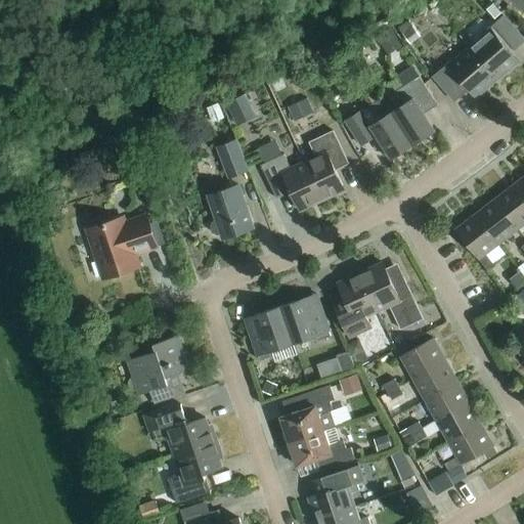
[(523,0),(508,0),(523,13),(523,0)]
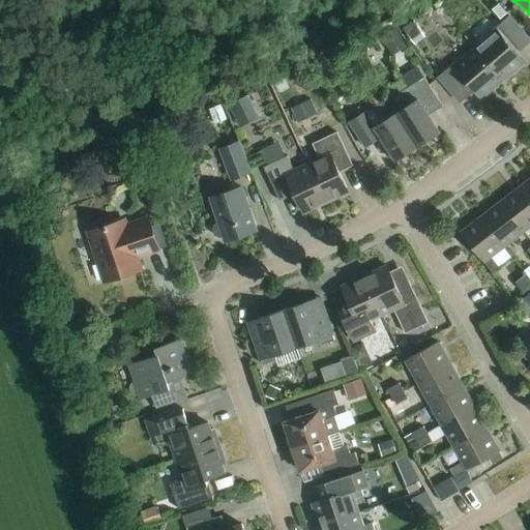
[(475,50),(502,82),(524,63),(516,54),(529,41),(509,18),(489,35),(490,37),(475,50)]
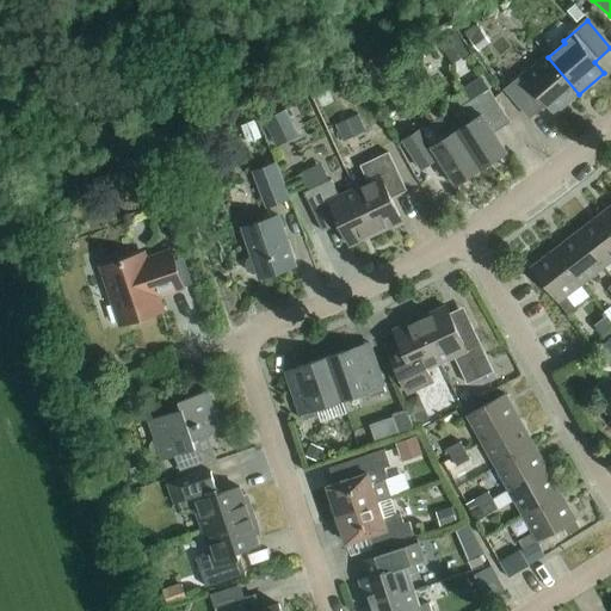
[(491,45),(475,24),(463,32),(479,54),(491,45)]
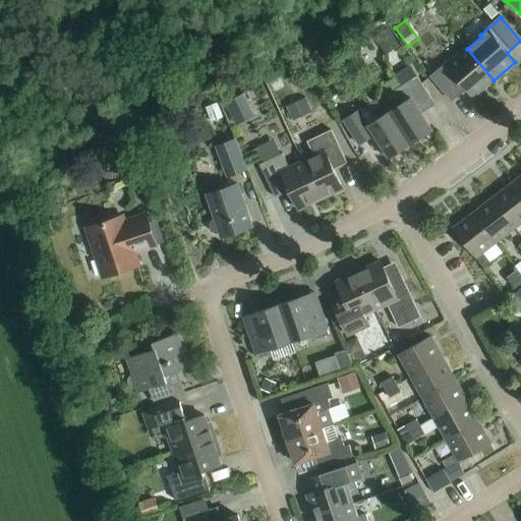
[(387,29),(373,38),(385,55),(399,46),(387,29)]
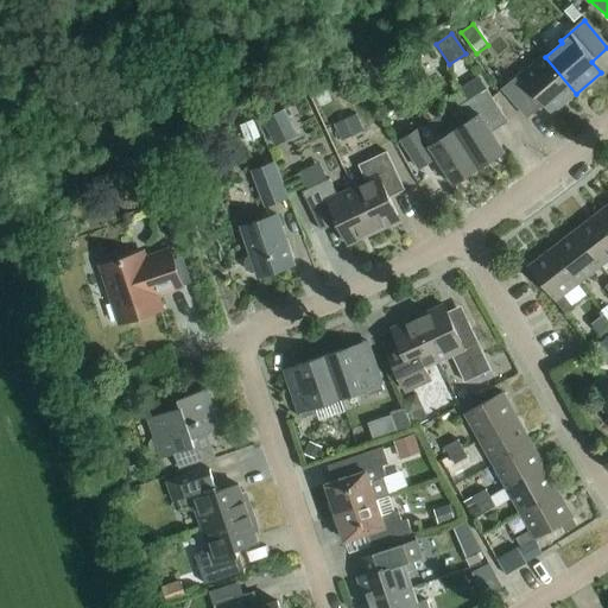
[(552,114),(576,94),(545,57),(529,70),(527,69),(502,90),(526,118),(543,103),(552,114)]
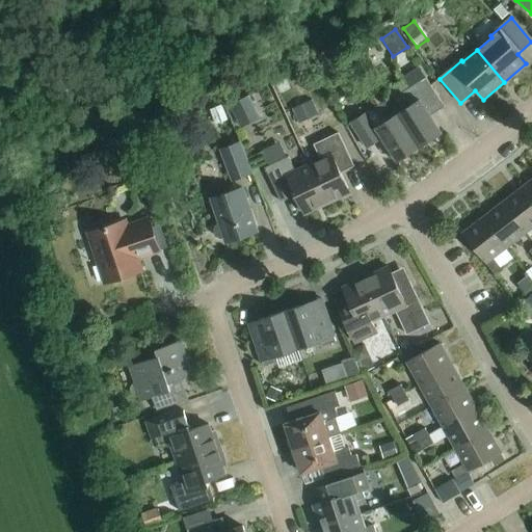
[(398,114),(419,148),(441,134),(425,109),(440,101),(420,71),(405,80),(409,88),(401,94),(409,106),(398,114)]
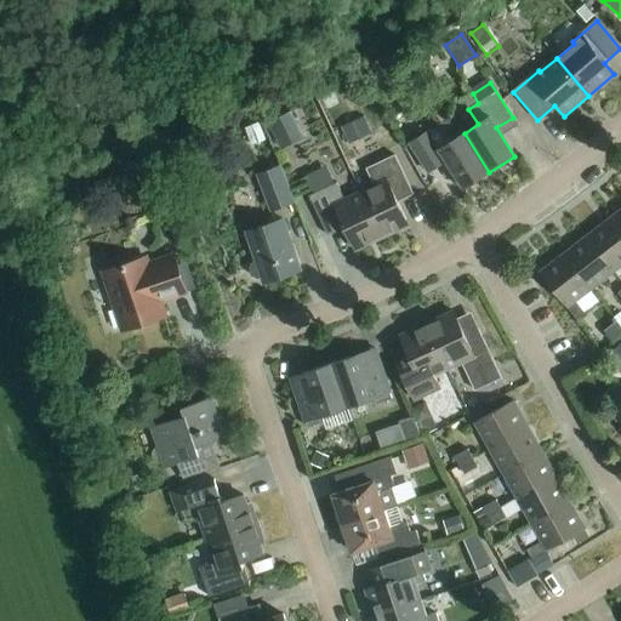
[(335,92),(320,98),(330,117),(343,109),(335,92)]
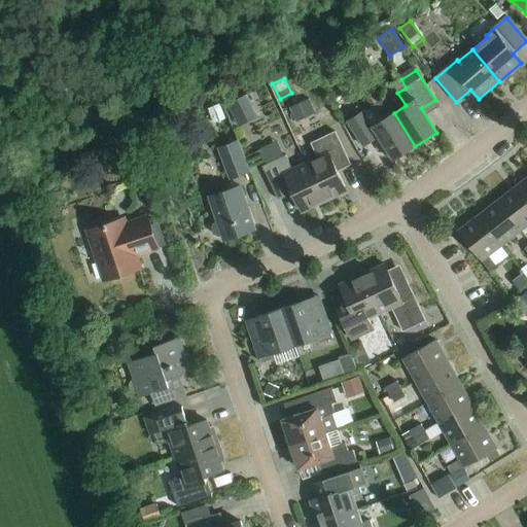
[(247,96),(227,105),(238,128),(258,118),(247,96)]
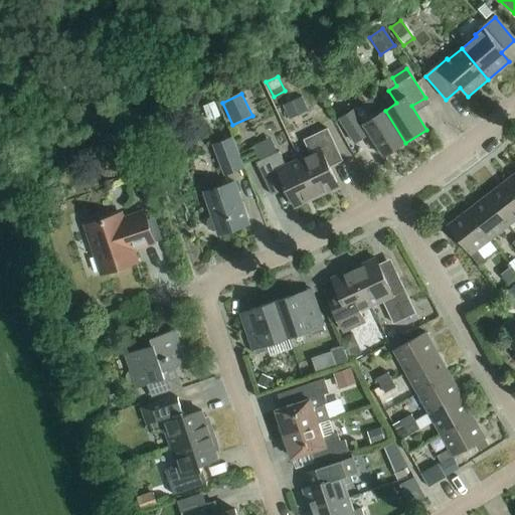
[(405,143),(385,111),(376,97),(339,120),(355,143),(370,134),(384,157),(405,143)]
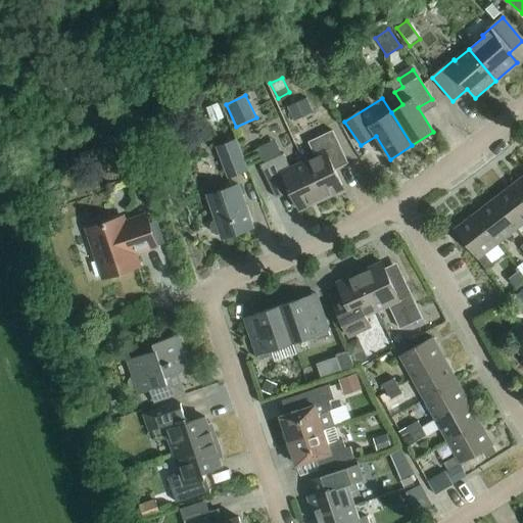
[(306,99),(287,108),(294,123),(314,112),(306,99)]
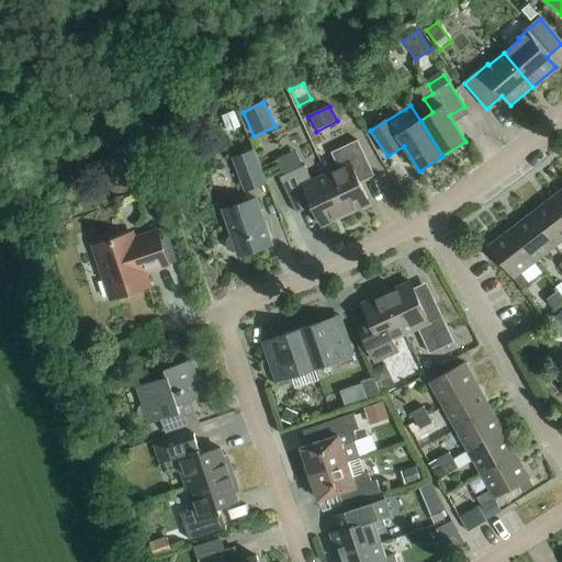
[(326,175),(345,215),(369,204),(359,183),(373,177),(357,142),(332,154),(339,169),(326,175)]
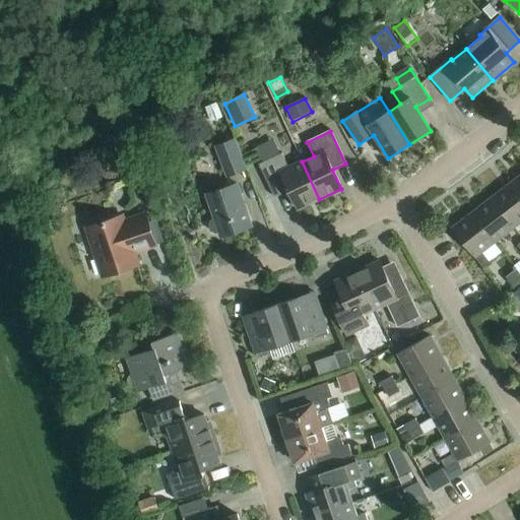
[(226,179),(247,172),(236,139),(215,147),(226,179)]
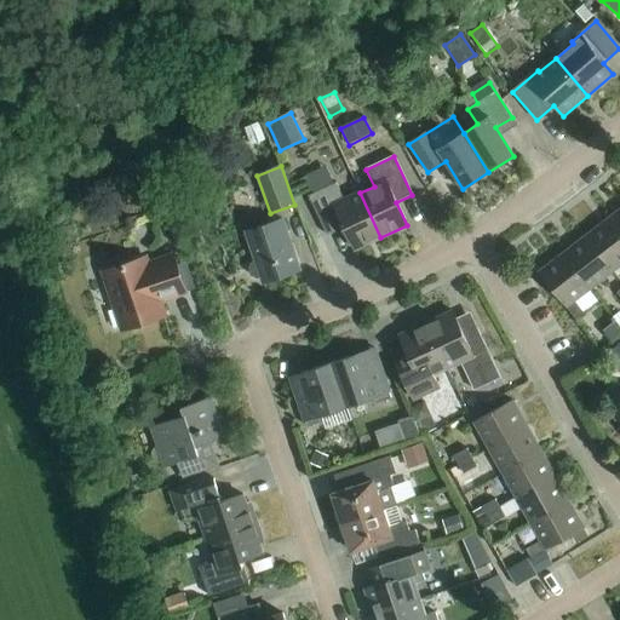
[(380,237),(360,193),(344,201),(336,183),(308,196),(327,236),(344,228),(355,250),(380,237)]
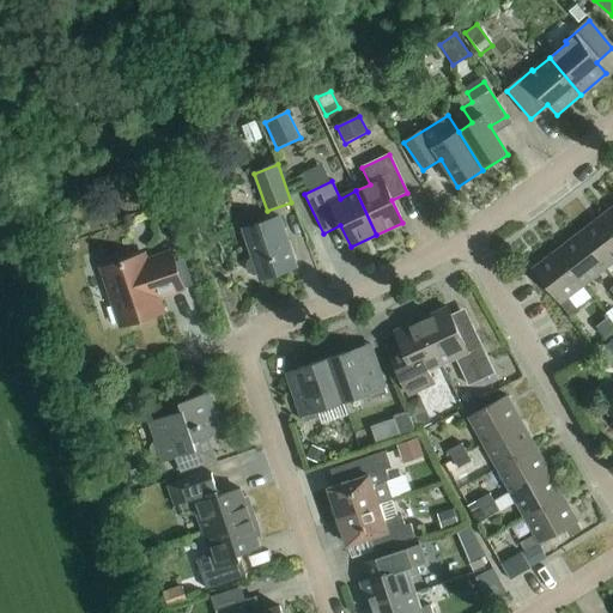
[(612,208),(602,217),(612,231),(612,208)]
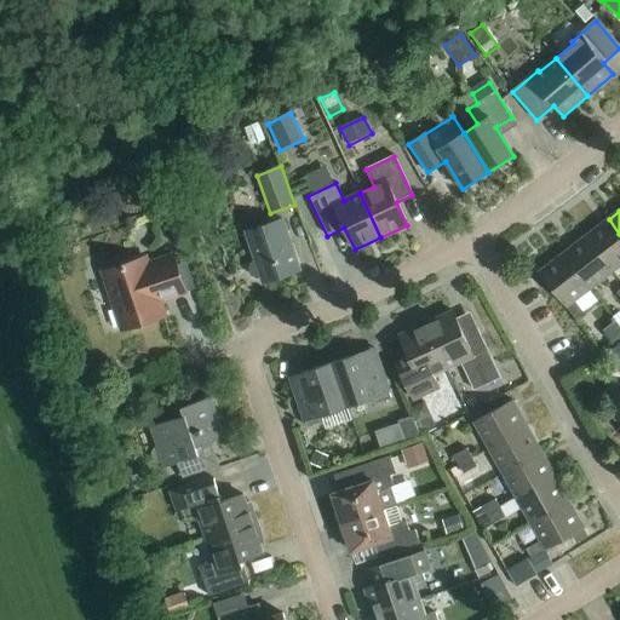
[(613,271),(619,265),(619,234),(609,219),(586,237),(613,271)]
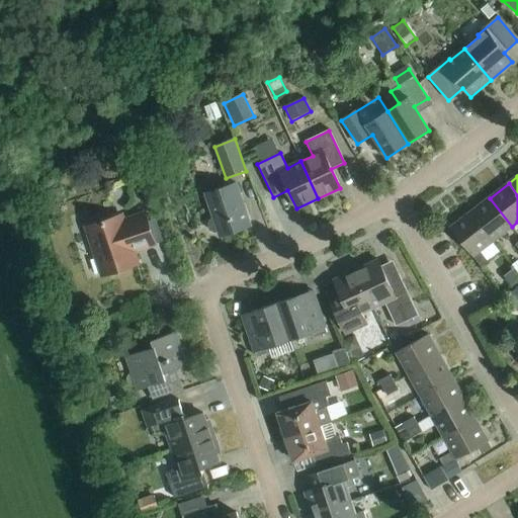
[(250,227),(236,184),(205,194),(213,218),(209,220),(207,224),(208,228),(210,232),(213,234),(219,233),(220,237),(250,227)]
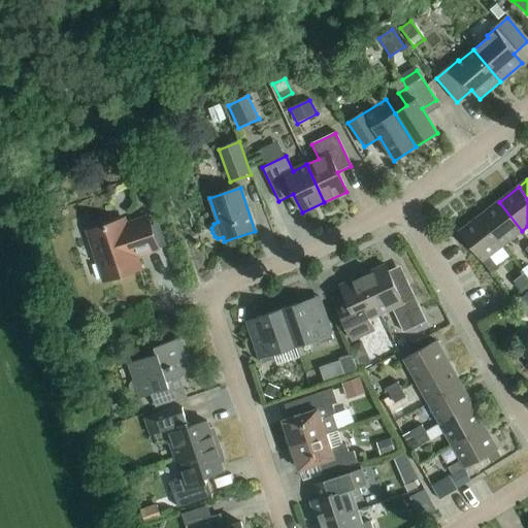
[(502,246),(522,231),(499,202),(480,218),(502,246)]
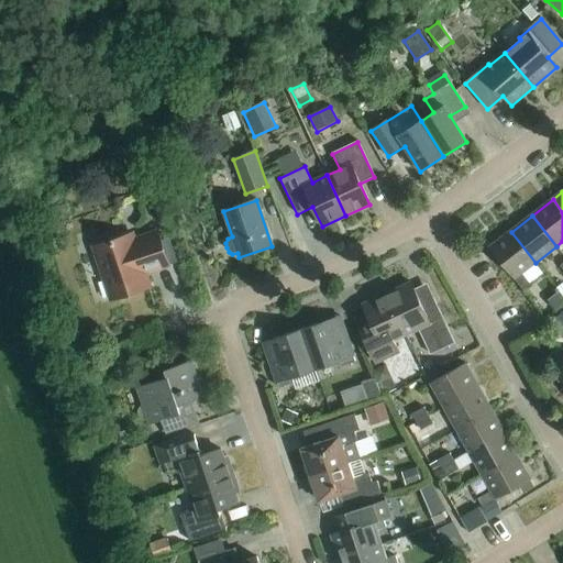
[(521,274),(536,263),(511,232),(489,249),(523,291),(531,286),(521,274)]
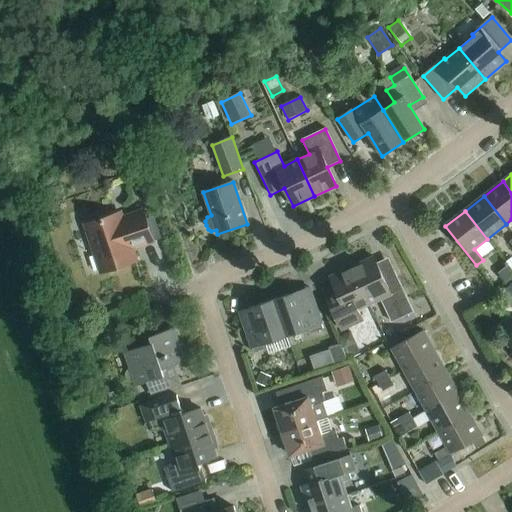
[(131,248),(153,241),(143,212),(121,220),(119,214),(86,225),(102,273),(135,262),(131,248)]
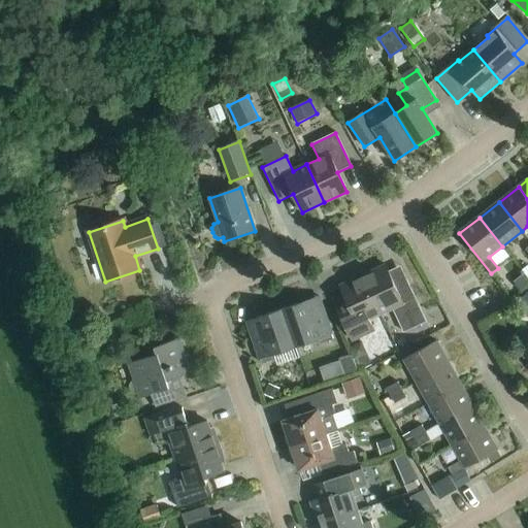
[(363,276),(381,315),(392,308),(403,333),(426,323),(406,279),(394,286),(386,266),(363,276)]
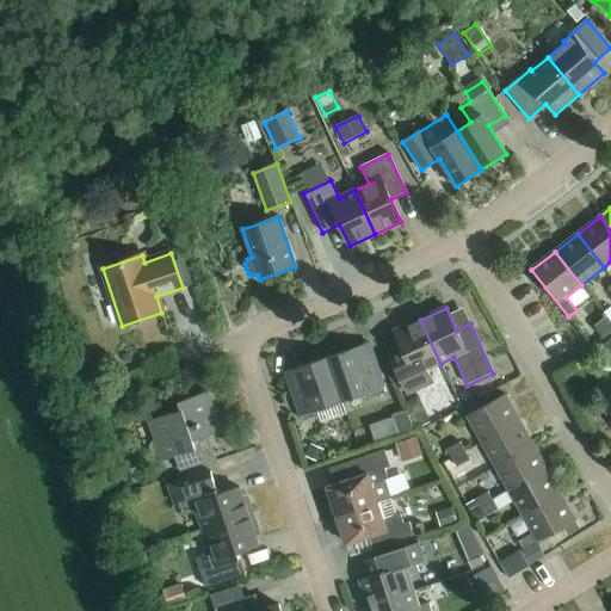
[(426,370),(440,364),(420,320),(394,332),(403,355),(392,360),(407,394),(432,382),(426,370)]
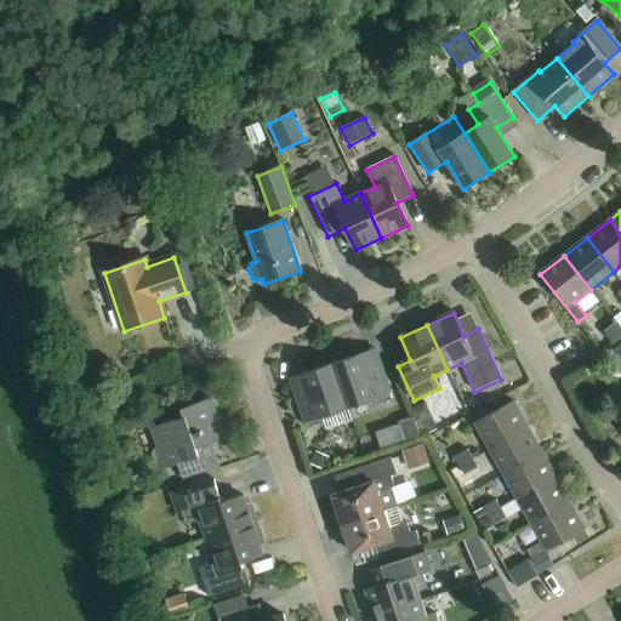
[(332,364),(347,408),(374,399),(375,405),(392,399),(375,349),(332,364)]
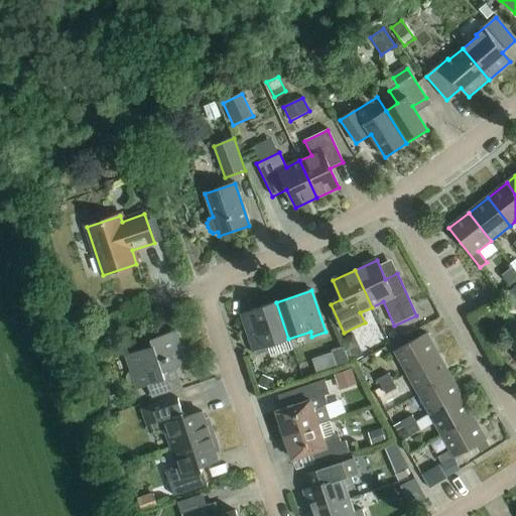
[(507,312),(515,306),(515,291),(500,302),(507,312)]
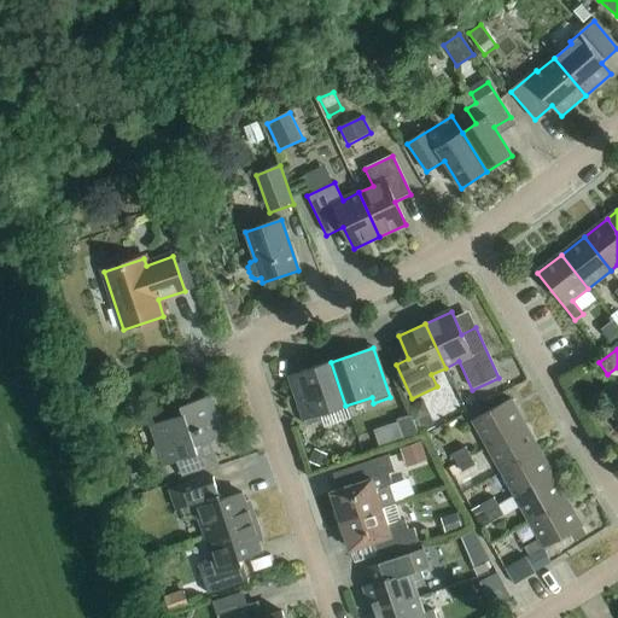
[(320,414),(345,406),(331,362),(289,377),(305,426),(322,421),(320,414)]
